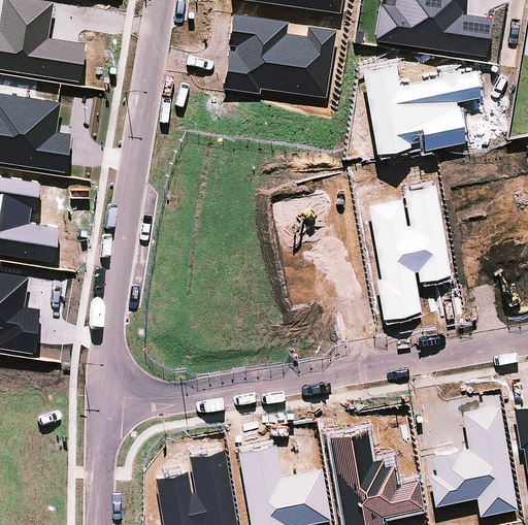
[(461,413),(468,450),(434,456),(438,476),(429,478),(435,507),(479,499),(482,516),(519,509),(497,405),(461,413)]
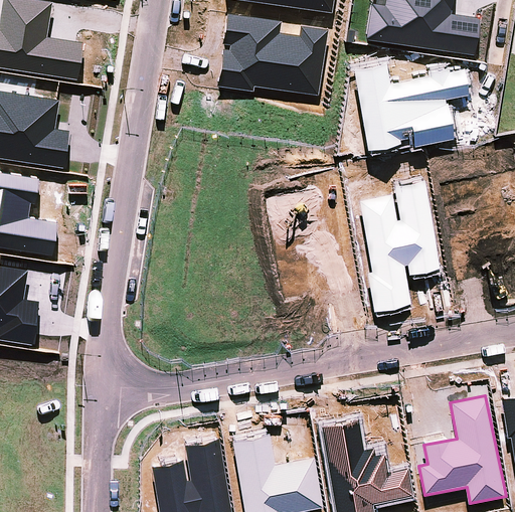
[(514,395),(505,397),(514,458),(514,395)]
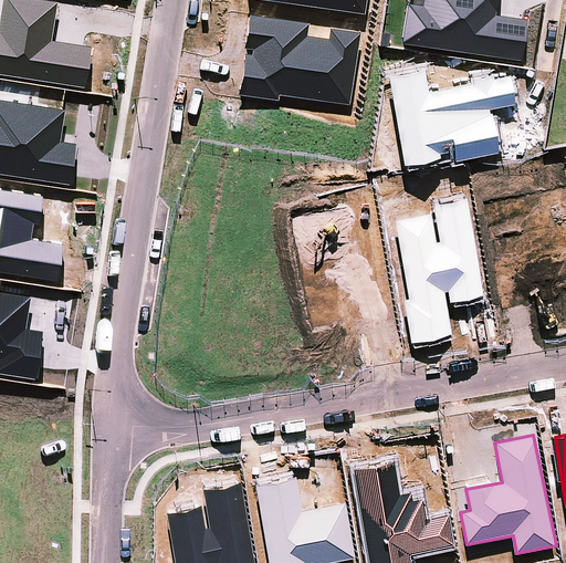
[(425,499),(401,502),(395,464),(353,470),(368,562),(411,562),(410,555),(453,548),(448,518),(428,521),(425,499)]
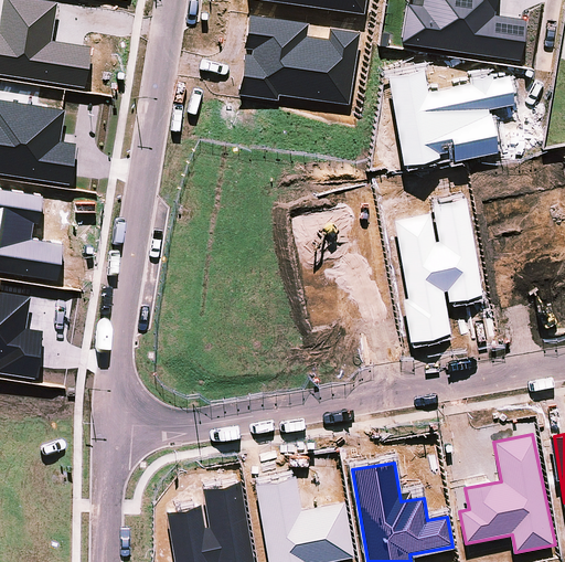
[(292,478),(257,484),(272,561),(354,561),(344,504),(299,511),(292,478)]
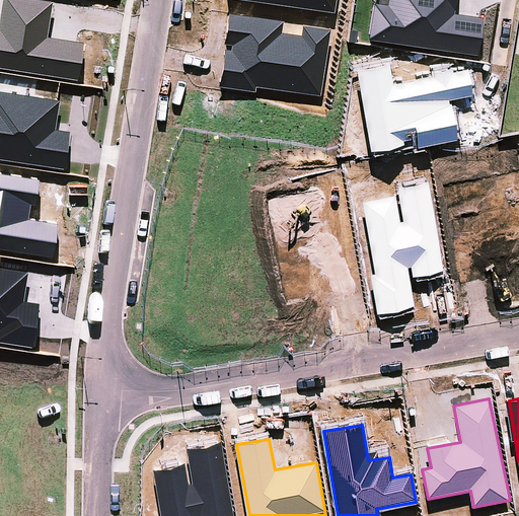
[(233,515),(221,445),(188,451),(194,486),(186,488),(181,465),(152,470),(159,515),(233,515)]
